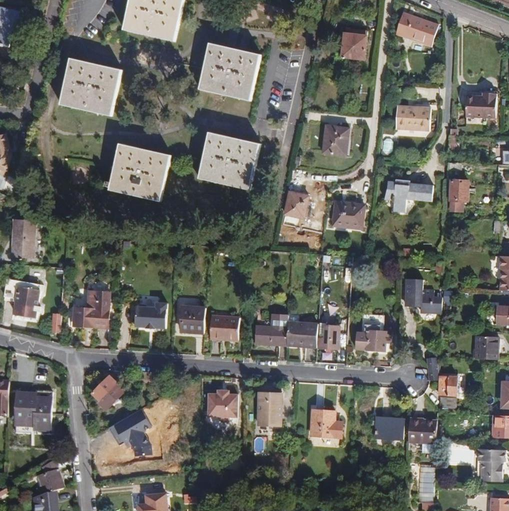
[(173,41),(182,0),(128,0),(122,30),(173,41)]
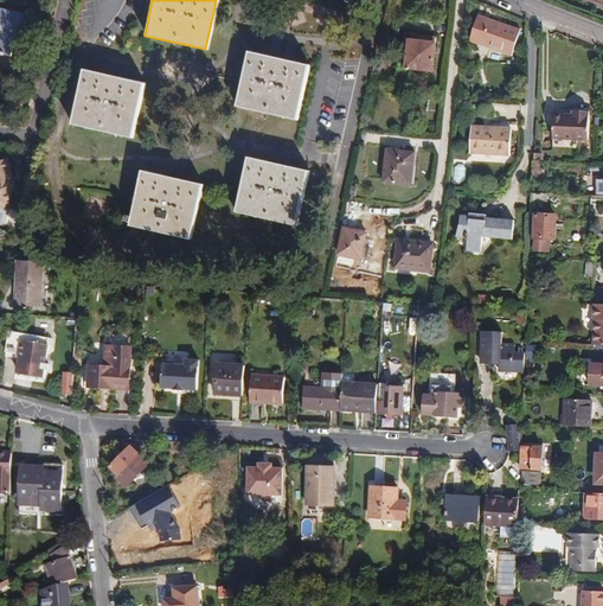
[(0,55),(10,56),(11,44),(25,46),(27,30),(20,29),(17,29),(18,19),(19,12),(0,8),(0,55)]
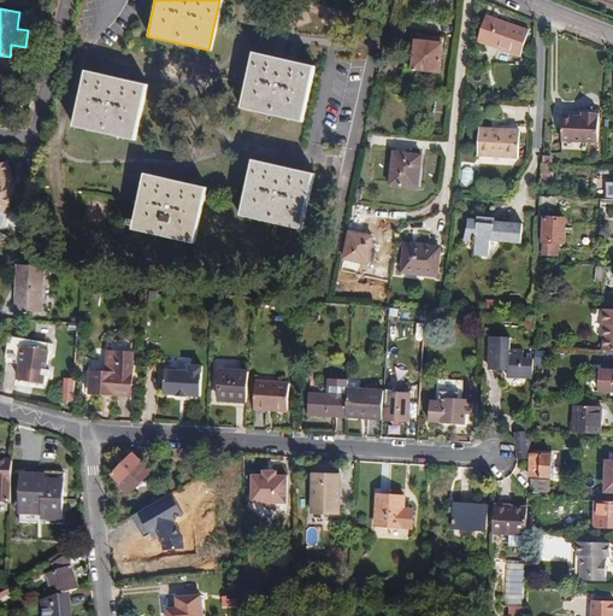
[(526,29),(483,15),(473,40),(518,56),(526,29)]
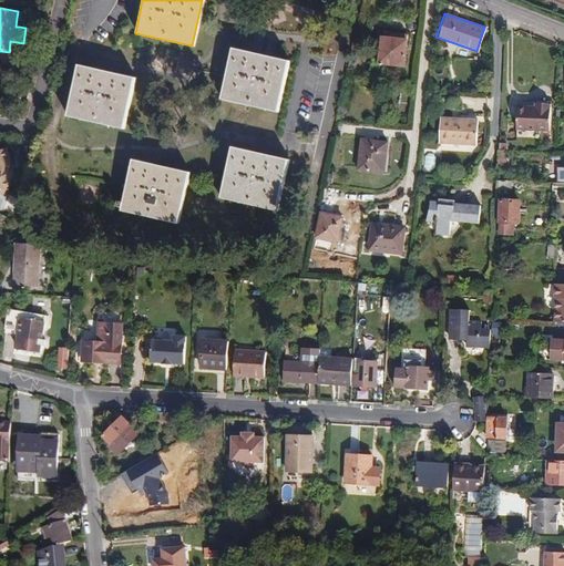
[(377,62),(402,65),(404,40),(380,37),(377,62)]
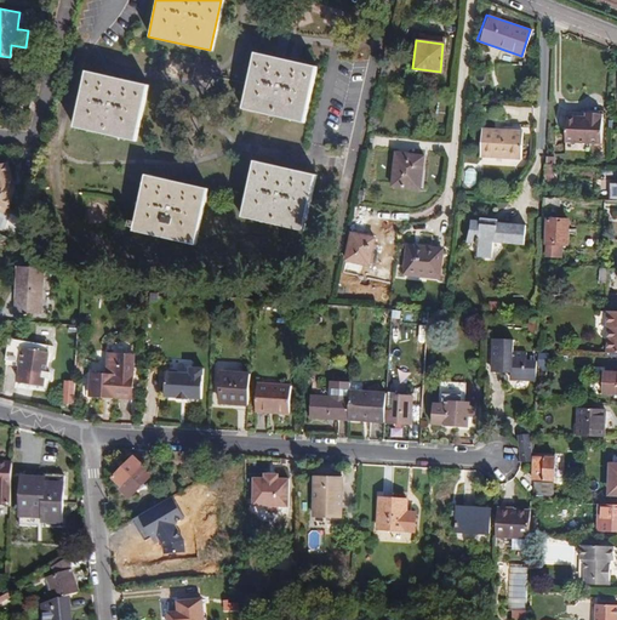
[(314,66),(252,51),(239,108),(302,123),(314,66)]
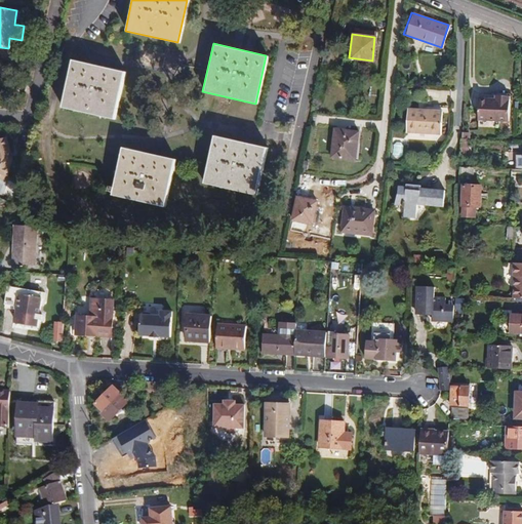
[(8,59),(9,51),(0,50),(0,55),(1,56),(8,59)]
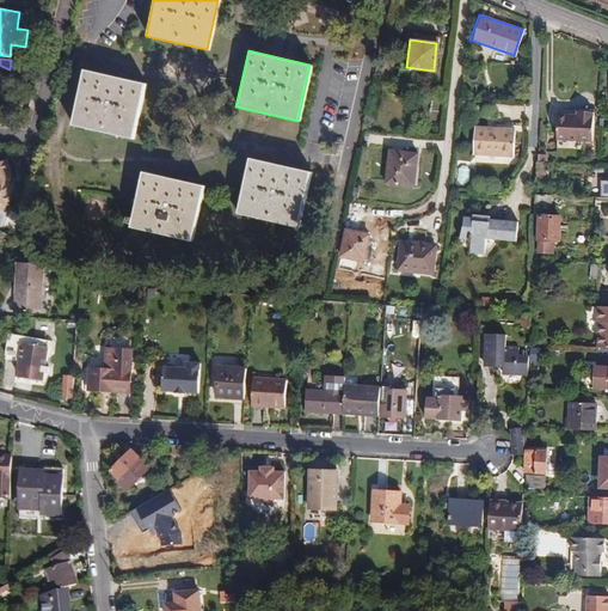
[(131,139),(145,83),(83,69),(69,124),(131,139)]
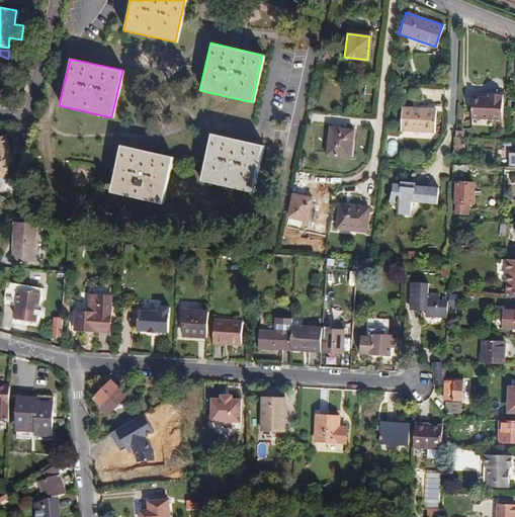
[(486,98),(470,97),(469,117),(500,118),(501,98),(501,94),(487,93),(486,98)]
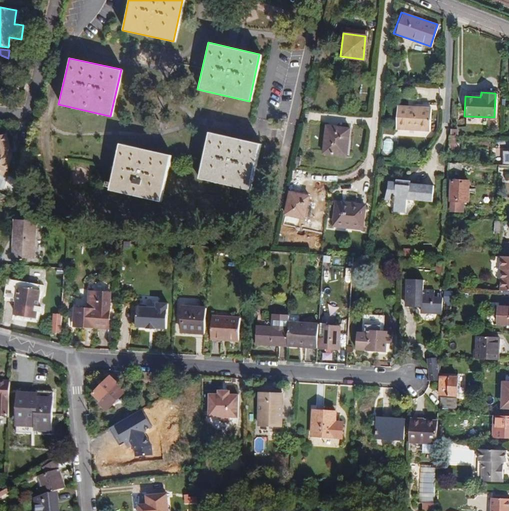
[(428,130),(429,108),(396,105),(394,128),(428,130)]
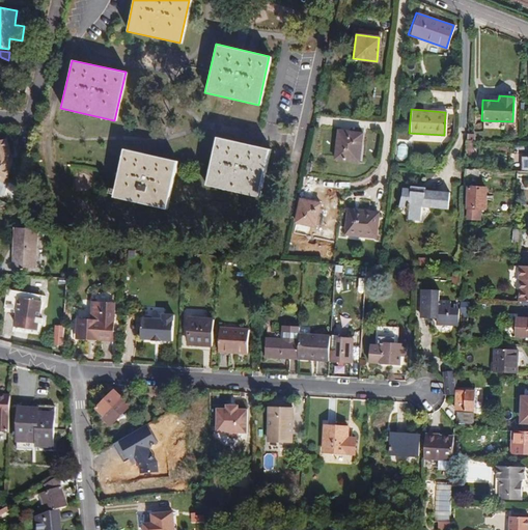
[(361,133),(336,130),(332,159),(357,162),(361,133)]
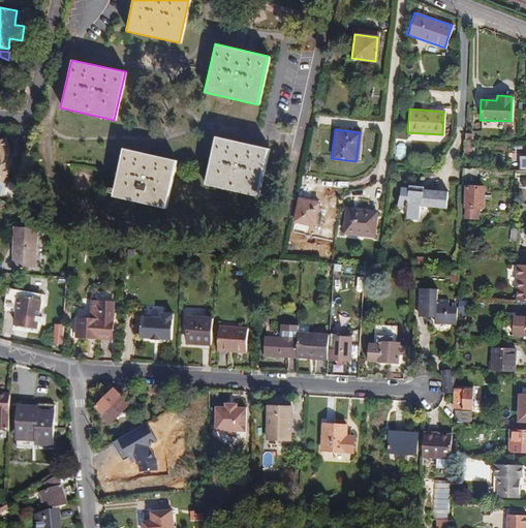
[(268,148),(215,136),(204,184),(256,196),(268,148)]
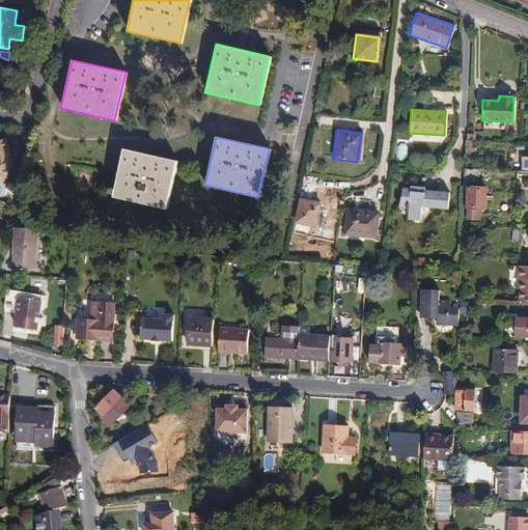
[(0,175),(4,177),(9,161),(9,160),(5,138),(0,139),(0,175)]
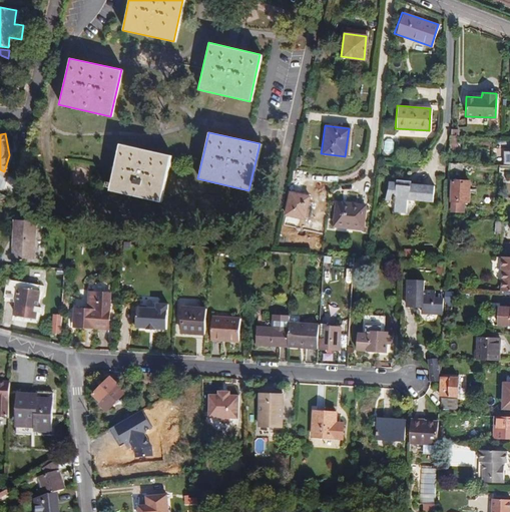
[(456,152),(457,135),(449,135),(448,152),(456,152)]
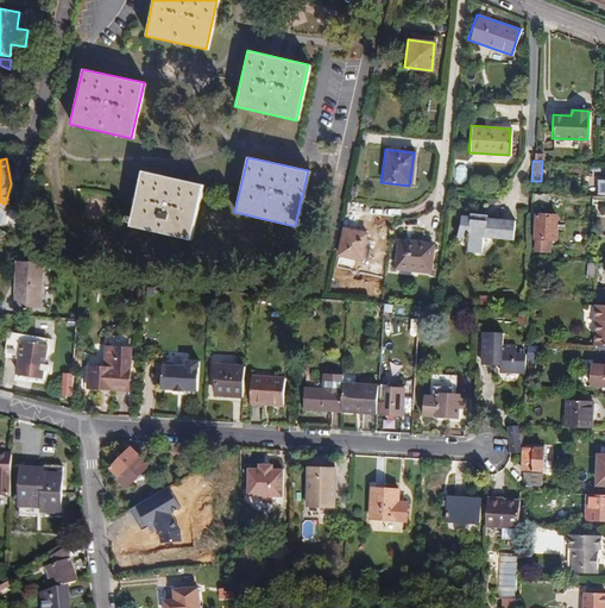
[(201,185),(140,170),(128,226),(188,240),(201,185)]
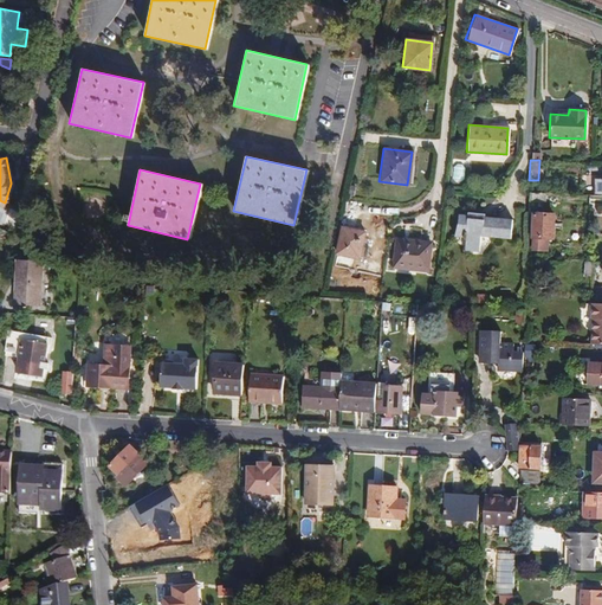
[(543,203),(544,193),(529,192),(528,201),(543,203)]
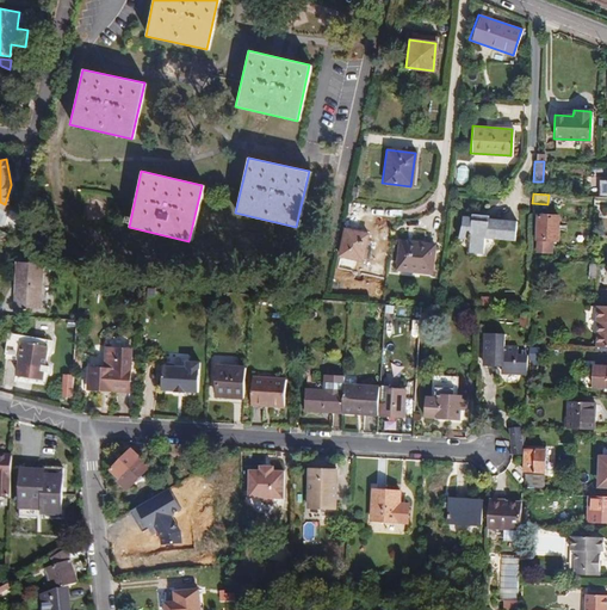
[(478,216),(478,215),(472,214),(471,216),(460,215),(459,227),(456,238),(468,240),(466,252),(481,254),(483,238),(513,241),(515,220),(487,217),(478,216)]
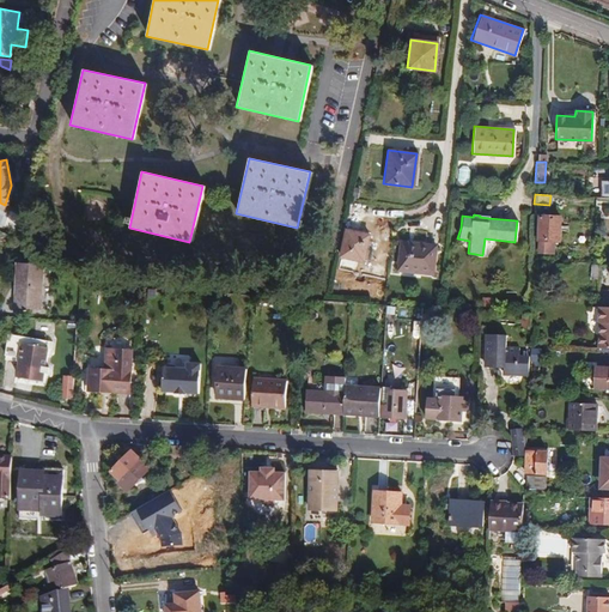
[(559,217),(539,216),(536,240),(537,240),(536,250),(552,252),(552,240),(558,240),(559,217)]
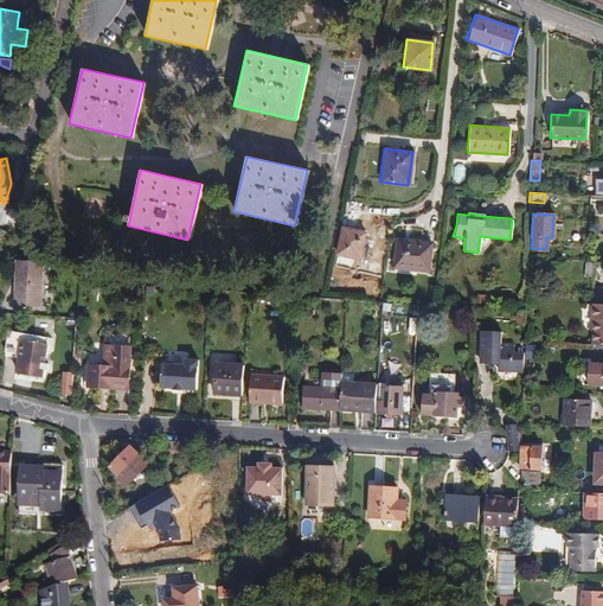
[(364,233),(341,227),(335,254),(358,259),(364,233)]
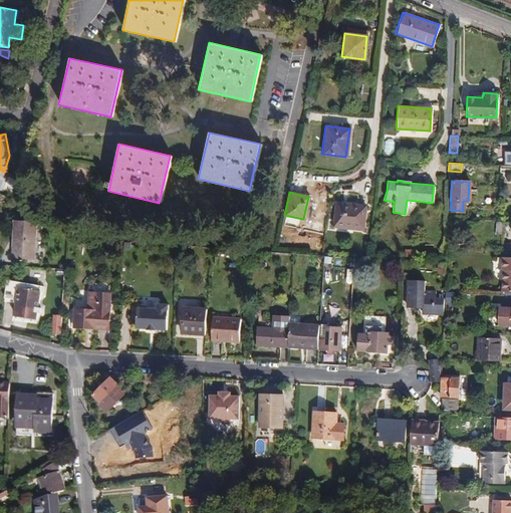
[(335,203),(332,226),(362,229),(364,206),(335,203)]
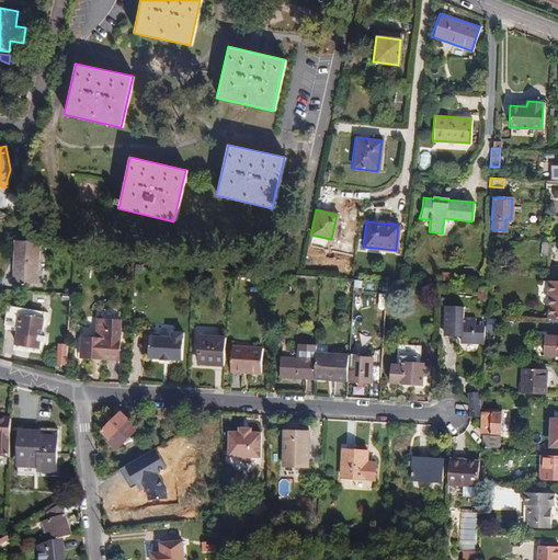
[(11,281),(36,283),(38,241),(13,239),(11,281)]
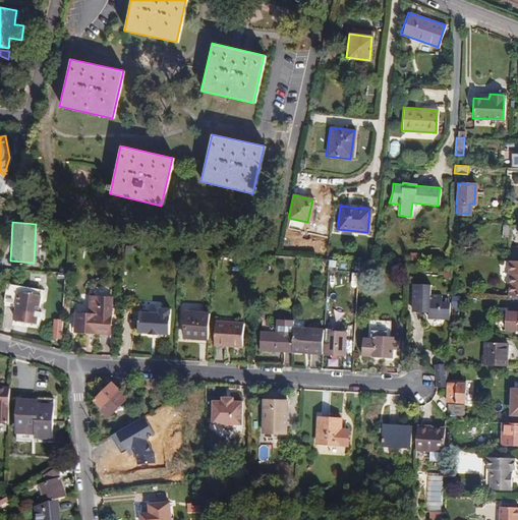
[(416,252),(408,251),(408,260),(416,261),(416,252)]
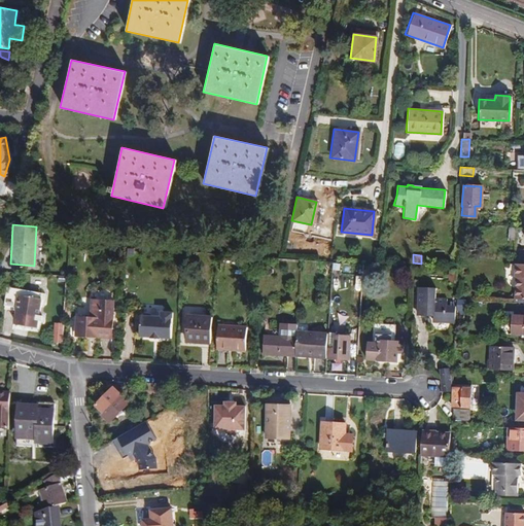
[(523,264),(514,264),(514,277),(514,299),(523,299),(523,264)]
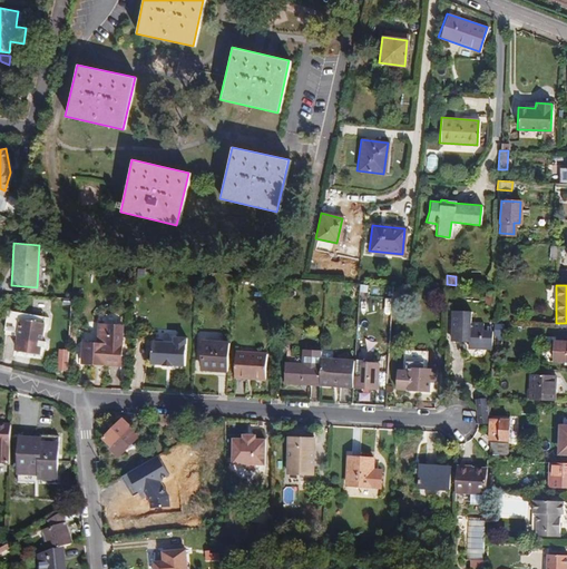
[(491,303),(492,291),(484,291),(484,303),(491,303)]
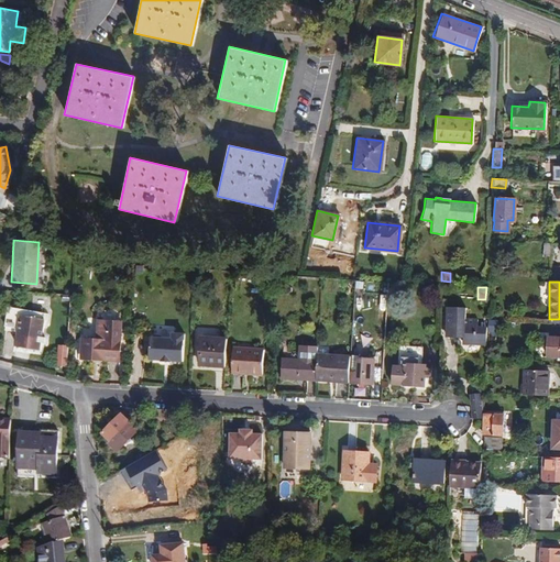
[(18,321),(42,326),(44,312),(8,306),(3,326),(17,328),(18,321)]
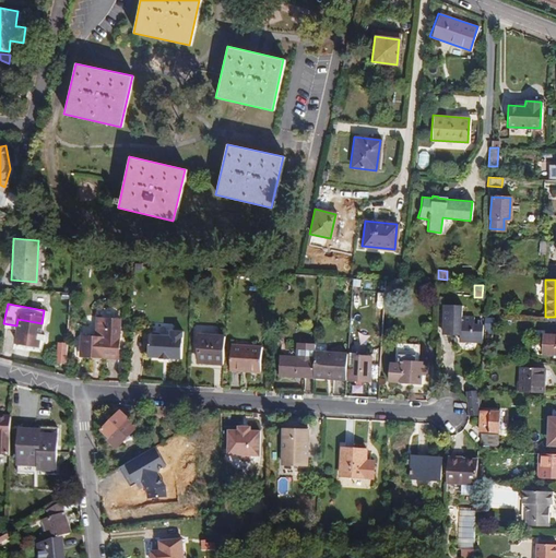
[(481,342),(482,323),(472,322),(473,317),(461,316),(461,305),(444,304),(441,334),(458,335),(458,341),(481,342)]
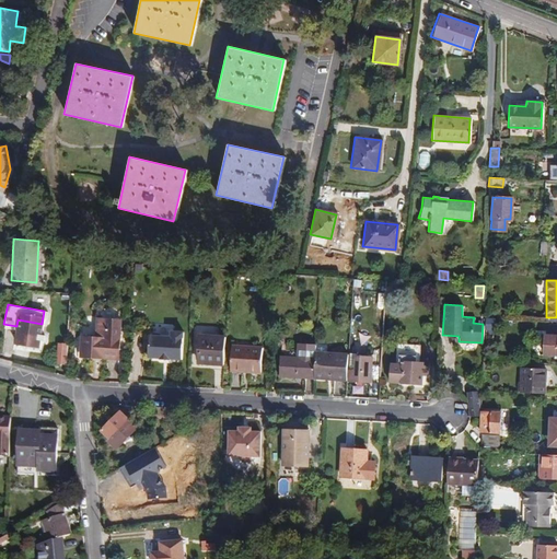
[(95,337),(80,336),(79,356),(117,359),(119,319),(96,318),(95,337)]
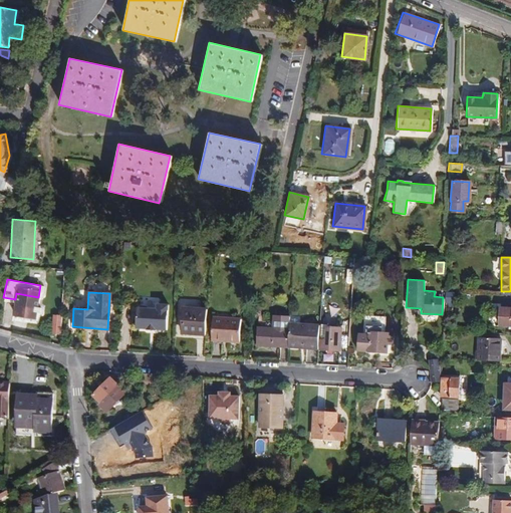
[(34,318),(38,297),(16,293),(15,299),(12,314),(34,318)]
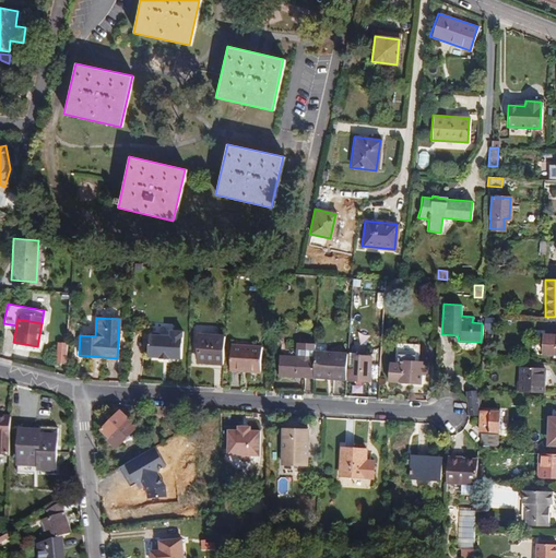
[(179,357),(181,330),(169,329),(169,334),(148,333),(146,355),(158,356),(158,357),(168,358),(168,356),(179,357)]
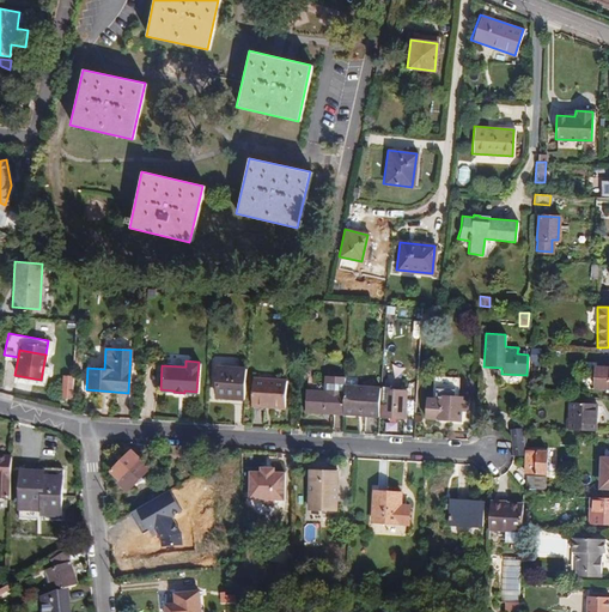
[(243,399),(244,368),(215,365),(213,397),(243,399)]
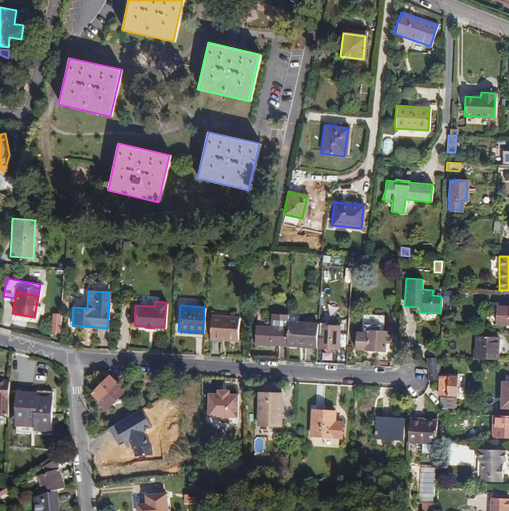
[(508,327),(508,326),(508,305),(496,305),(495,324),(508,325),(508,327)]
